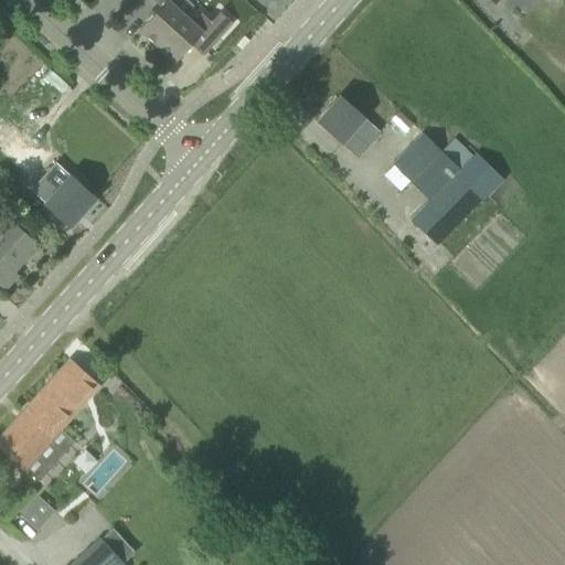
[(185,0),(151,0),(160,8),(139,31),(159,49),(187,19),(185,18),(194,8),(185,0)]
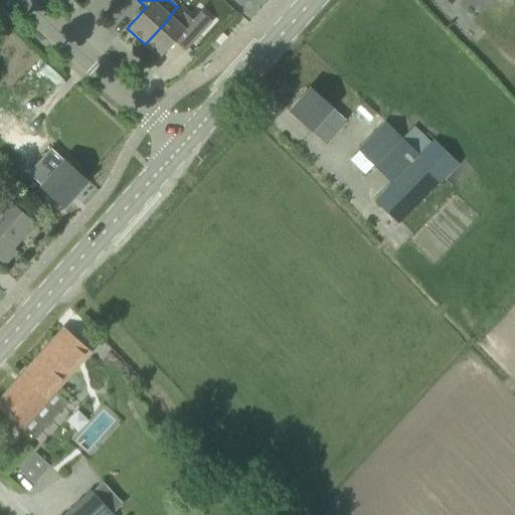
[(176,22),(170,17),(145,44),(159,57),(174,41),(185,51),(211,22),(201,12),(192,21),(183,13),(176,22)]
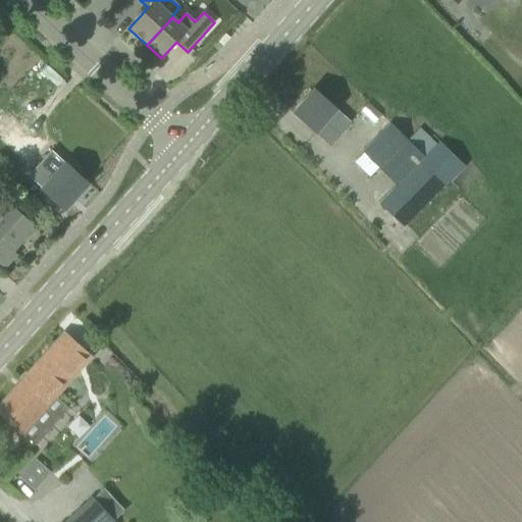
[(336,109),(314,90),(293,114),(329,146),(350,122),(335,110),(336,109)]
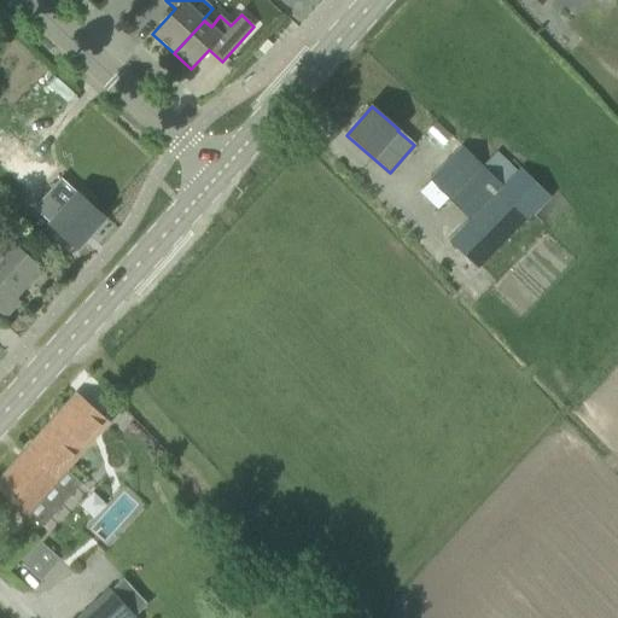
[(522,170),(503,188),(464,147),(431,180),(471,220),(450,240),(478,269),(549,198),(522,170)]
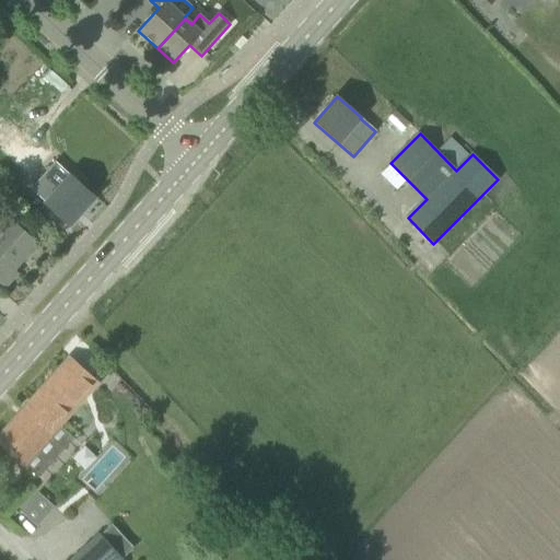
[(41,173),(36,178),(28,187),(46,202),(54,209),(53,210),(69,225),(94,197),(70,175),(58,188),(41,173)]
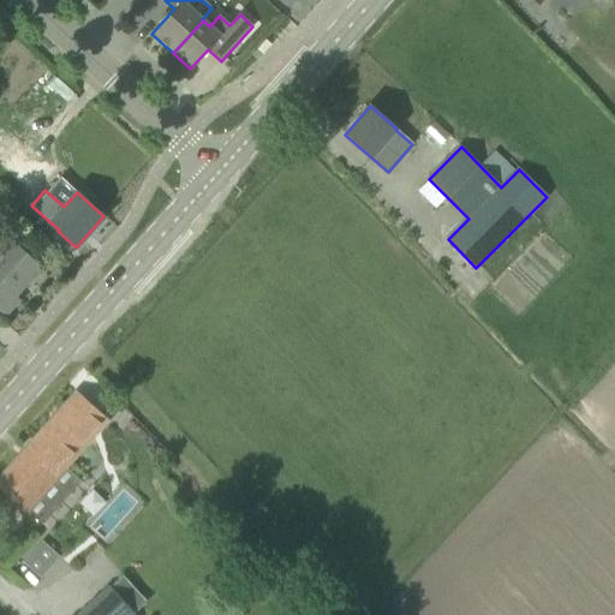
[(12,240),(0,254),(0,311),(5,316),(19,300),(15,297),(42,268),(12,240)]
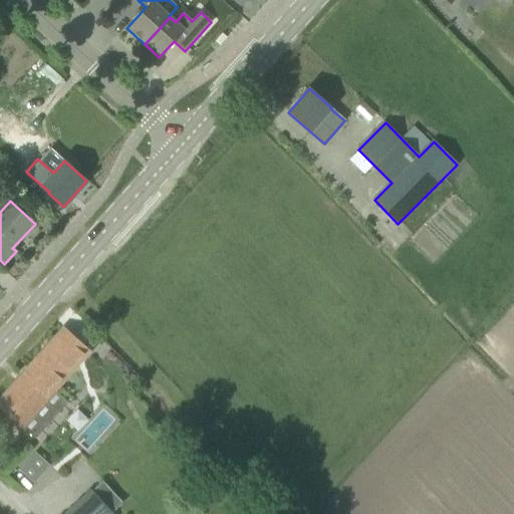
[(0,400),(0,408),(21,427),(35,439),(67,403),(53,391),(88,350),(64,328),(0,400)]
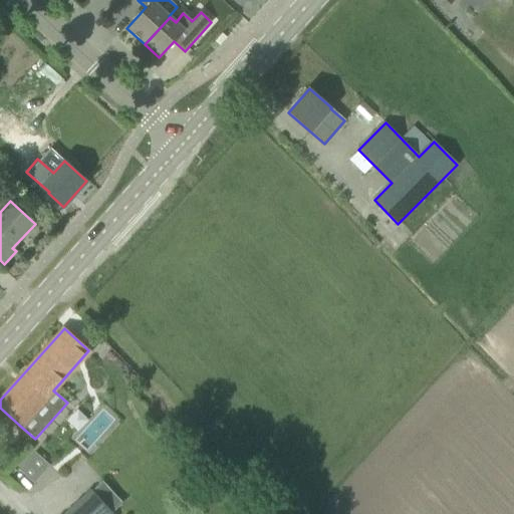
[(18,469),(33,482),(49,464),(34,451),(18,469)]
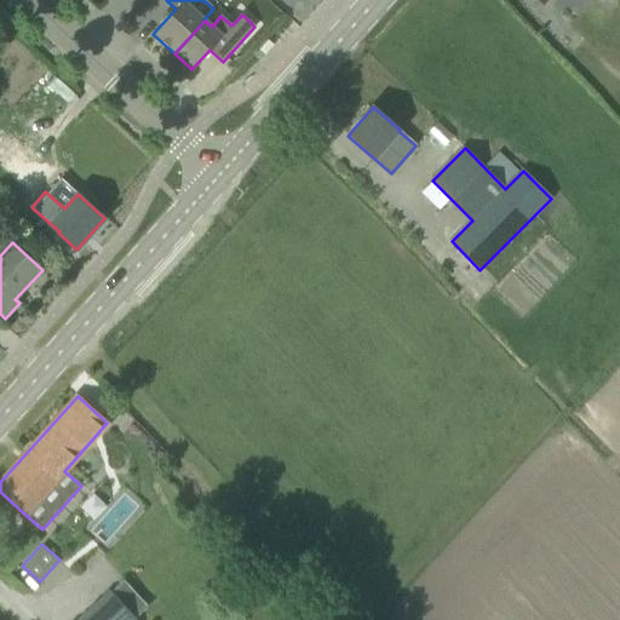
[(78,619),(137,619),(110,590),(78,619)]
